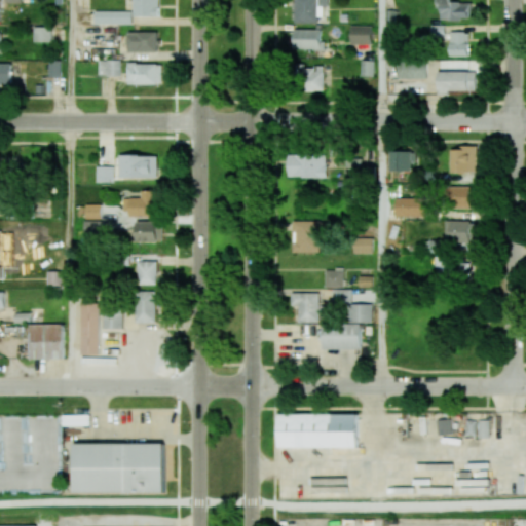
[(159,0),(134,0),(135,17),(160,16),(159,0)]
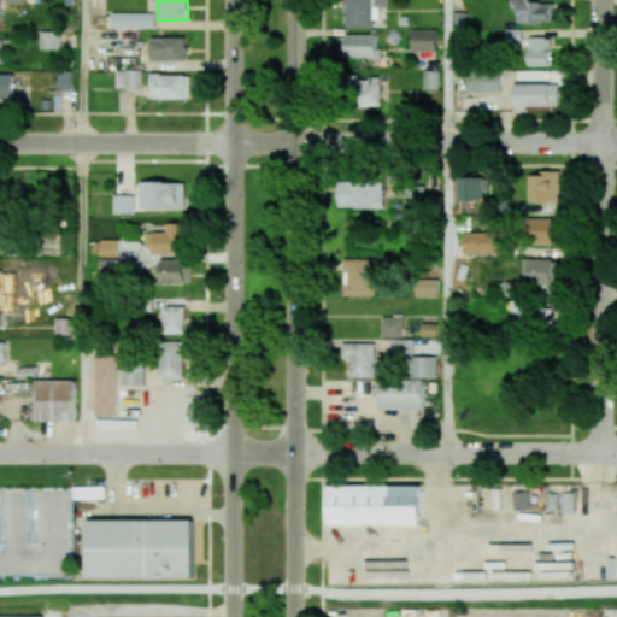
[(345,0),(345,27),(376,27),(376,10),(385,10),(385,0),(345,0)]
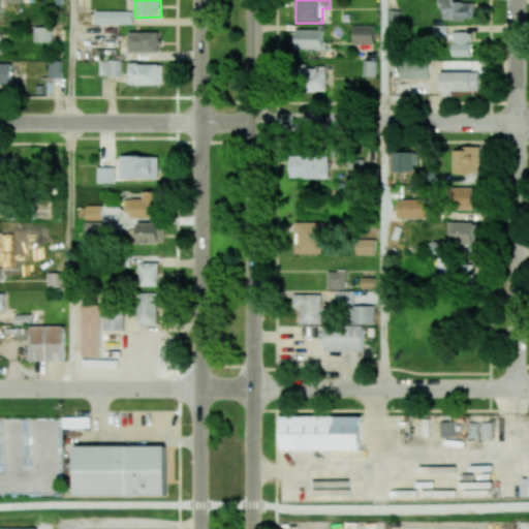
[(453,0),(438,0),(438,5),(443,5),(442,20),(473,20),(474,2),(454,2),(453,0)]
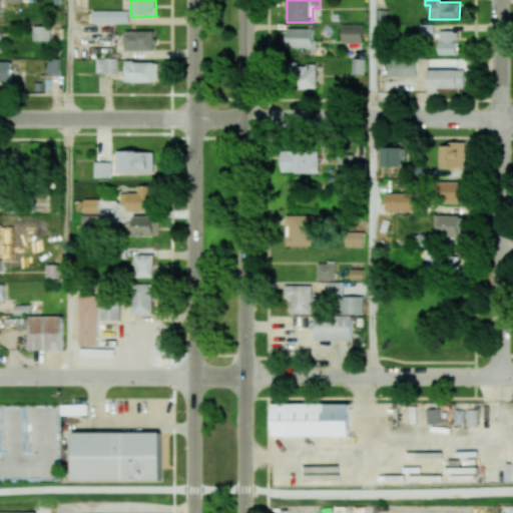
[(129,11),(92,10),(92,22),(129,23),(129,11)]
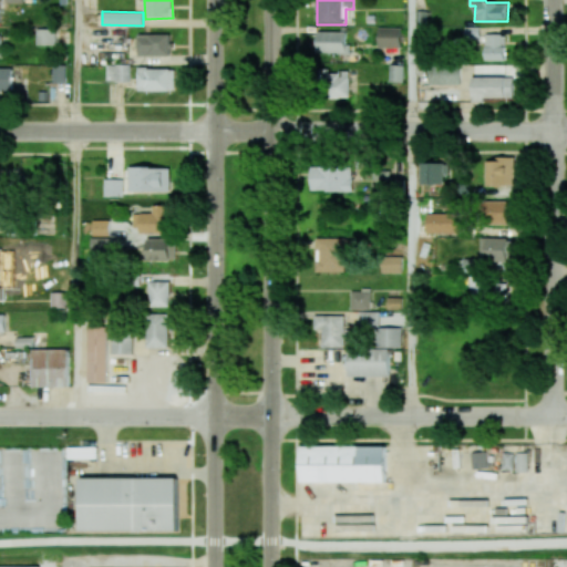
[(378,48),(401,48),(402,28),(379,27),(378,48)]
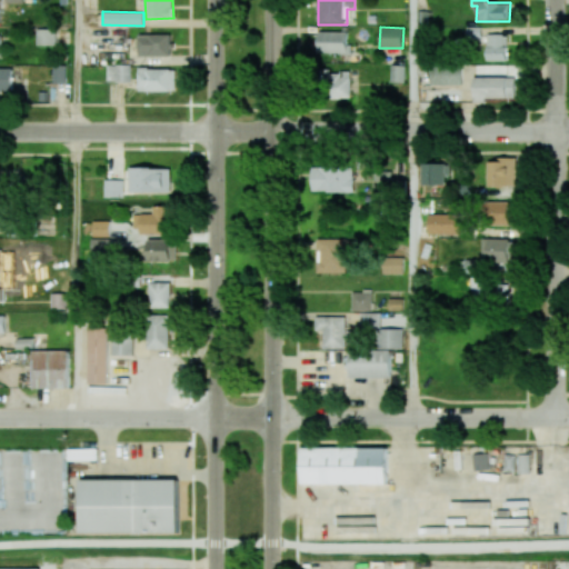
[(348,32),(319,31),(318,52),(347,52),(348,32)]
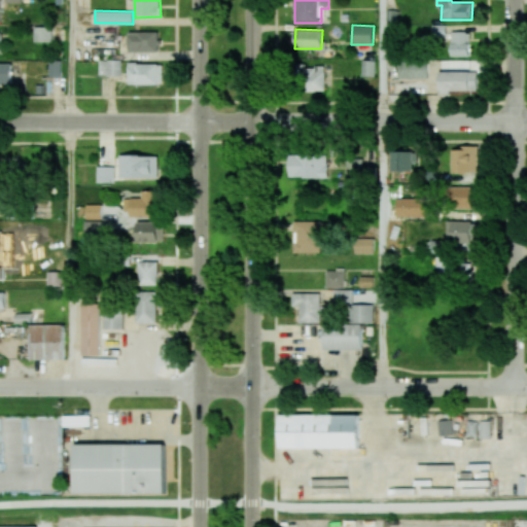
[(128,32),(128,53),(159,51),(157,32),(128,32)]
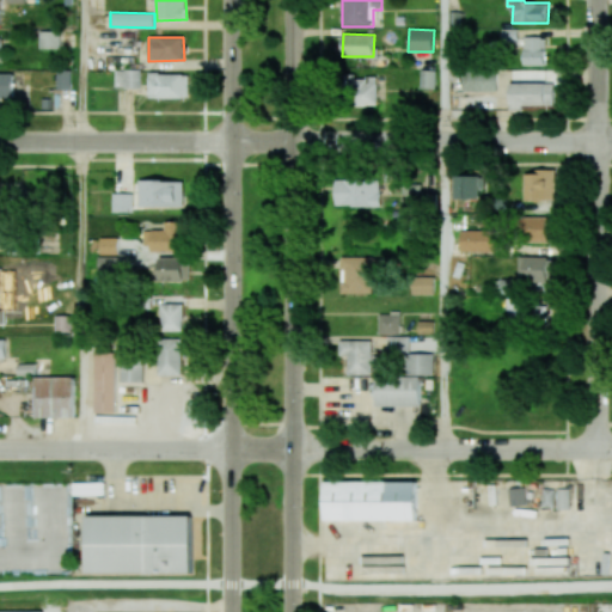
[(524,65),(545,66),(545,37),(525,37),(524,65)]
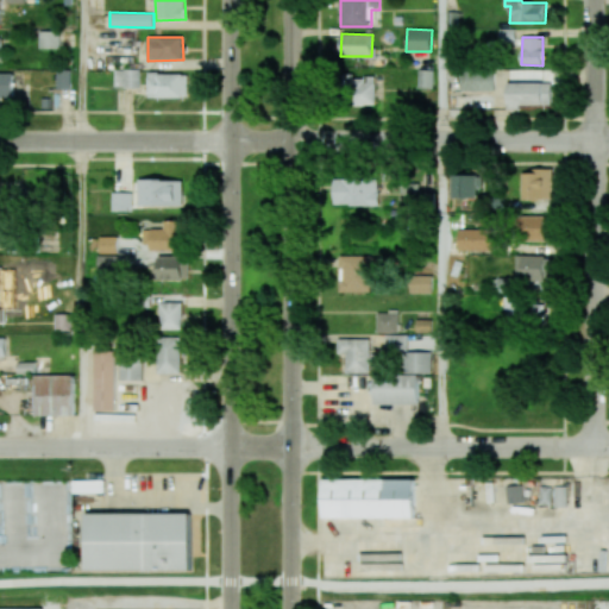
[(114,69),(115,87),(140,87),(140,69),(114,69)]
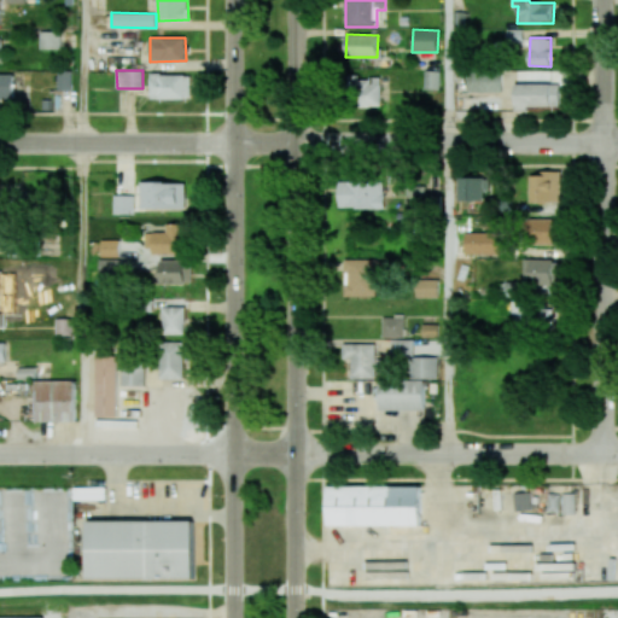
[(424,88),(439,89),(439,71),(424,70),(424,88)]
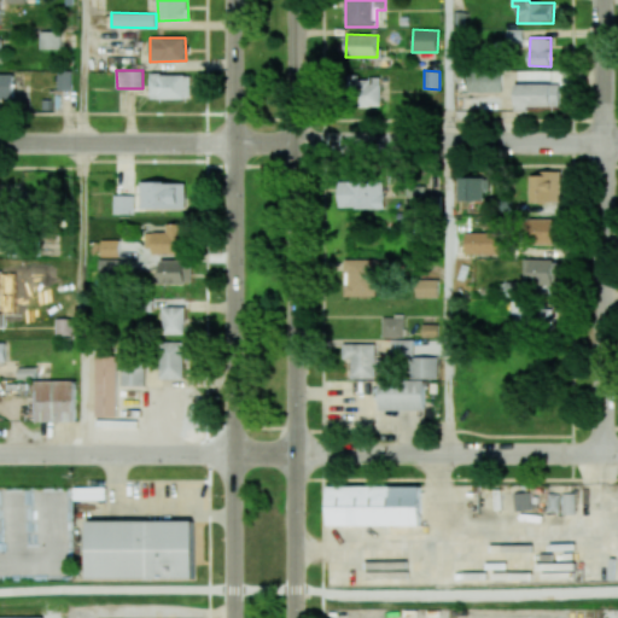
[(467,92),(501,92),(501,73),(468,73),(467,92)]
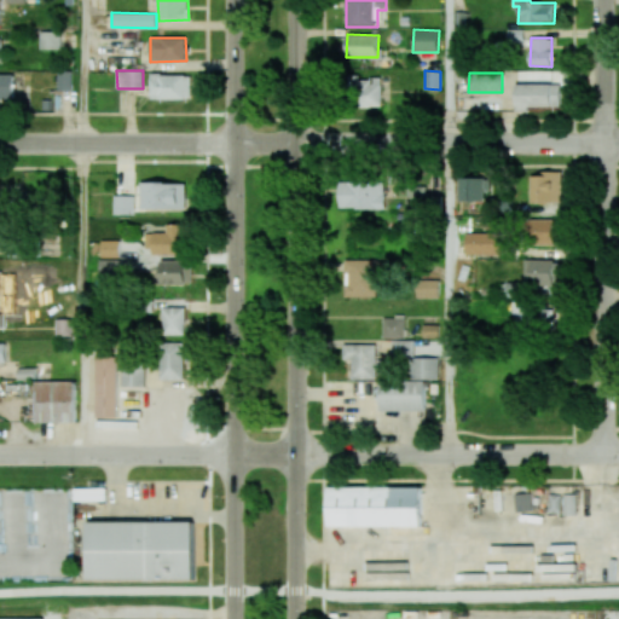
[(13,75),(0,74),(0,98),(13,99),(13,75)]
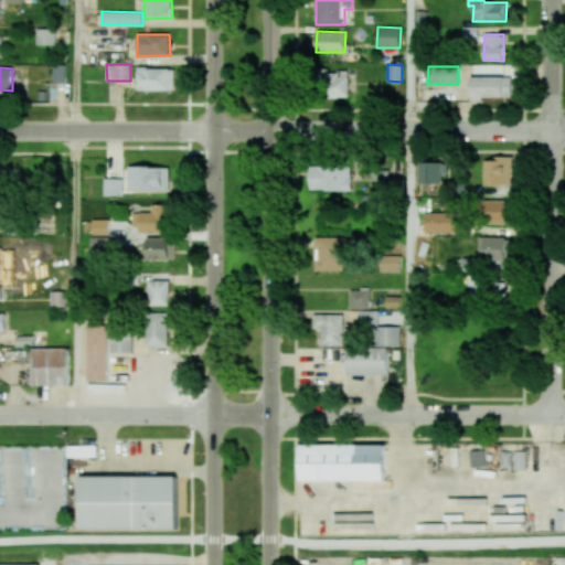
[(174,91),(174,68),(138,67),(137,89),(174,91)]
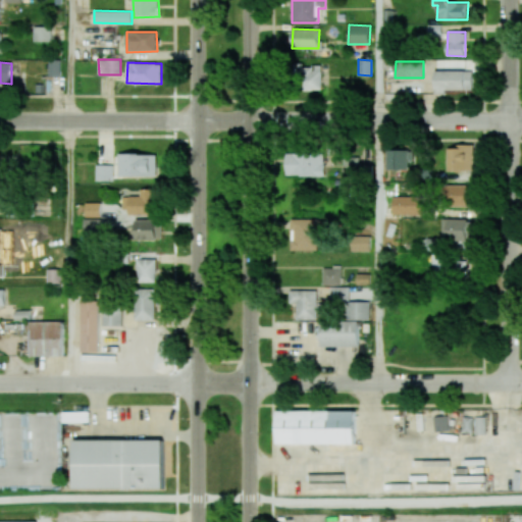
[(322,90),(321,67),(296,67),(297,90),(322,90)]
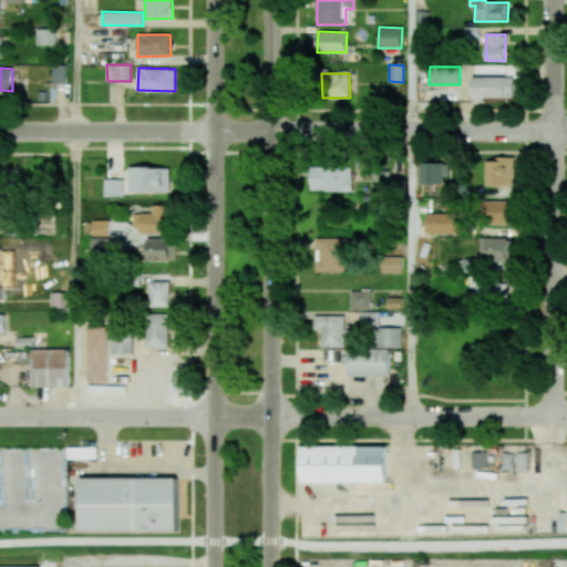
[(513,78),(473,76),(472,102),(482,102),(482,98),(513,98),(513,78)]
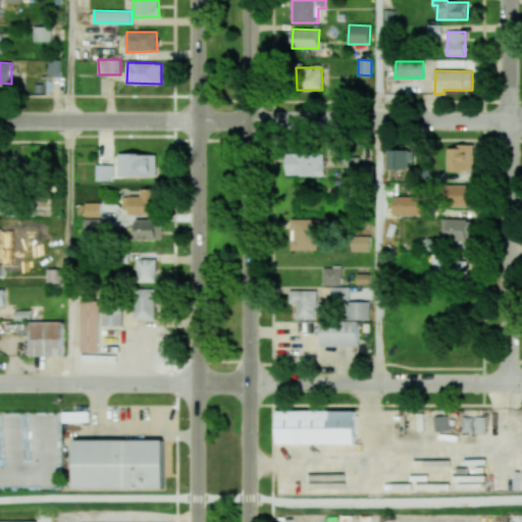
[(474,170),(473,144),(456,145),(456,148),(447,148),(448,171),(474,170)]
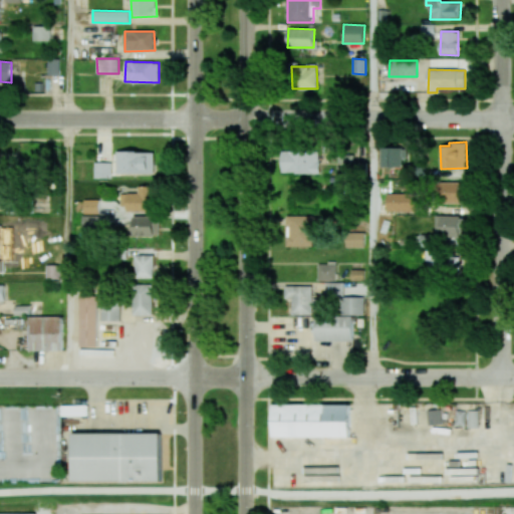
[(402,168),(402,148),(380,148),(380,168),(402,168)]
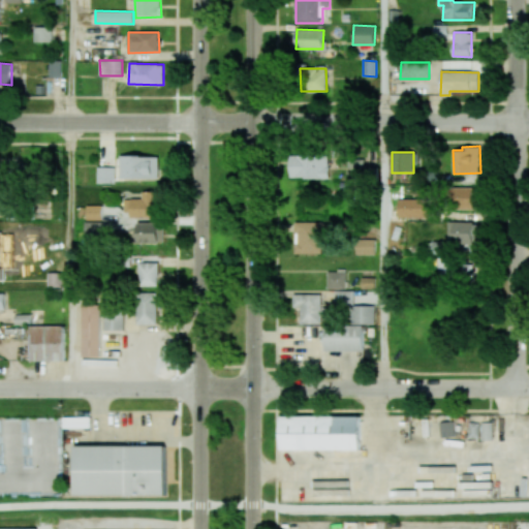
[(289,178),(328,179),(329,156),(289,155),(289,178)]
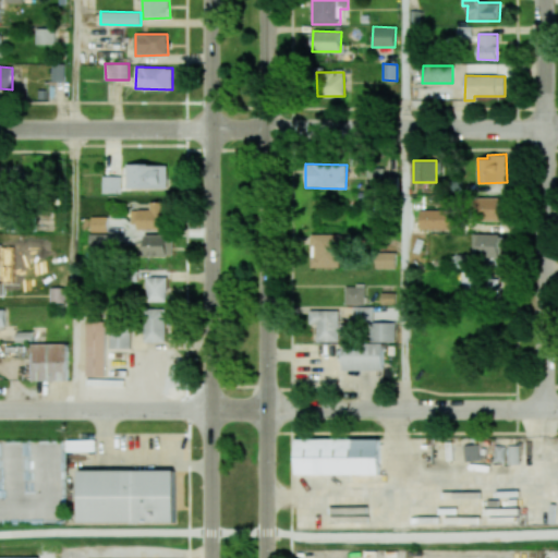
[(126,189),(168,189),(168,165),(128,165),(126,189)]
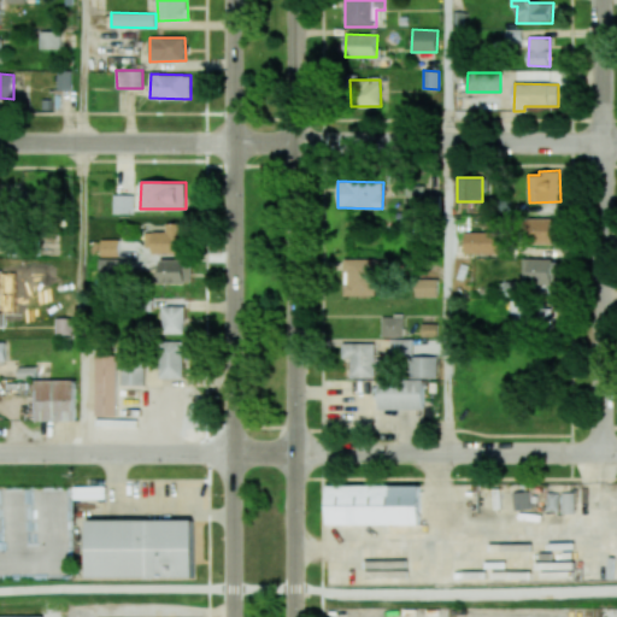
[(405,205),(423,205),(423,184),(405,184),(405,205)]
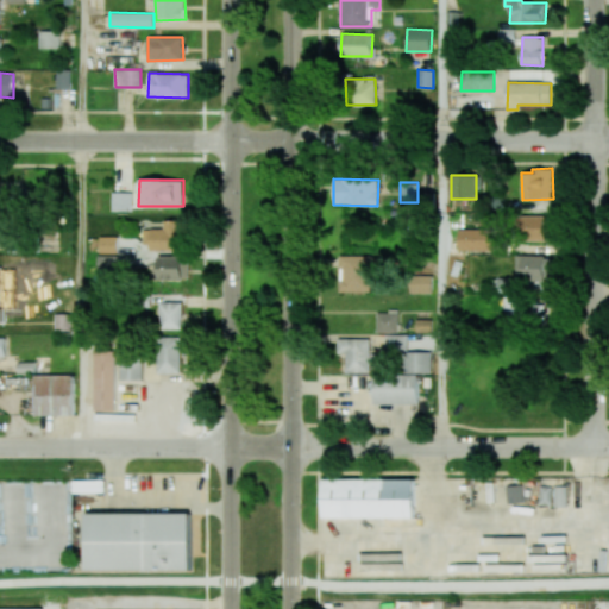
[(132,211),(132,193),(112,192),(112,211),(132,211)]
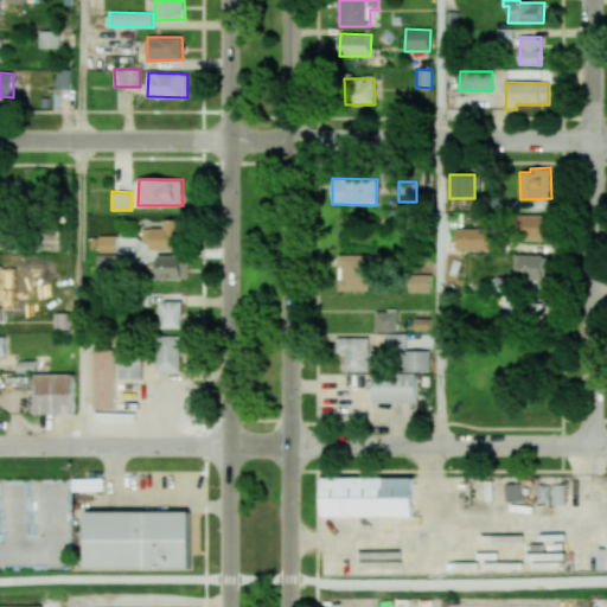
[(543,215),(521,215),(522,241),(543,240),(543,215)]
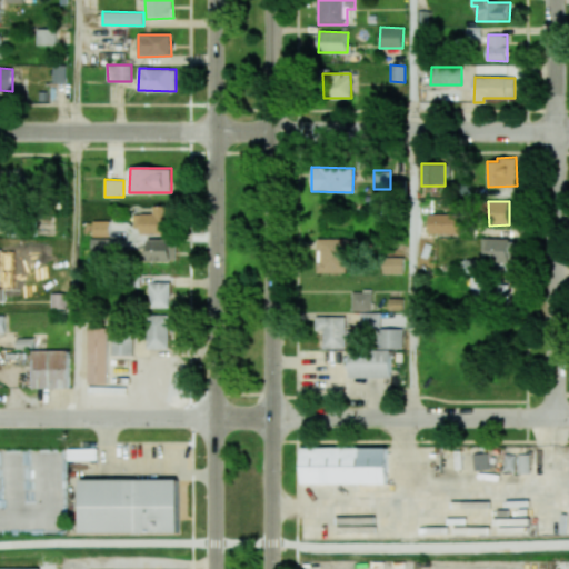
[(428,235),(459,233),(459,213),(428,215),(428,235)]
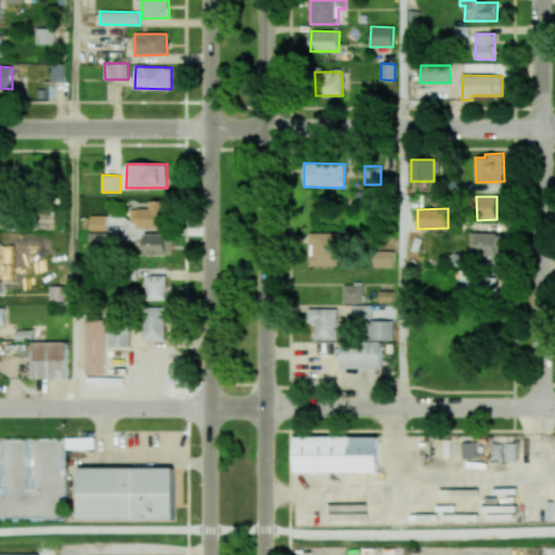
[(106,216),(90,216),(91,231),(106,231),(106,216)]
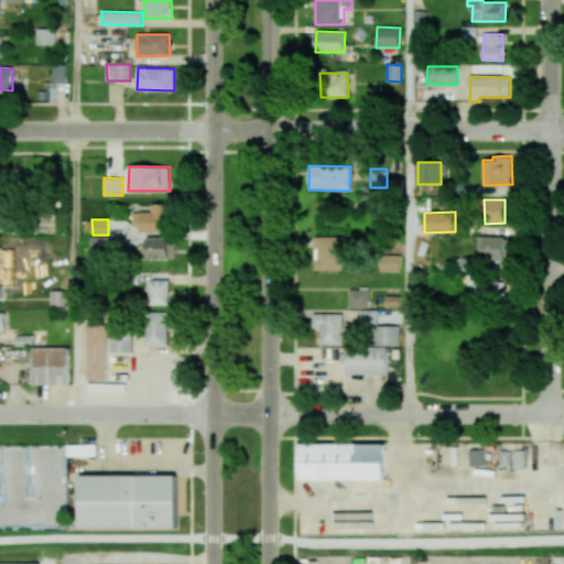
[(314,270),(344,270),(344,236),(314,236),(314,270)]
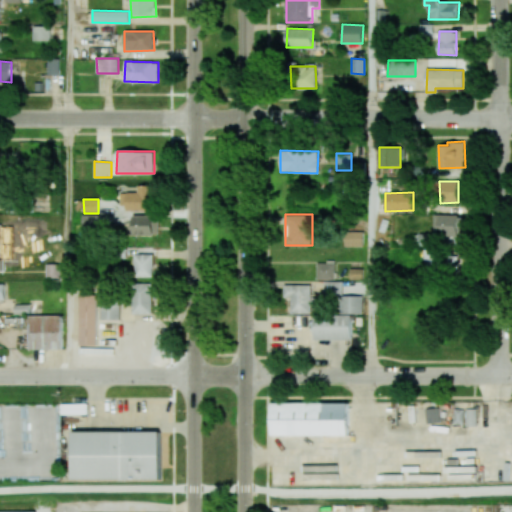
[(99,226),(99,215),(82,216),(82,227),(99,226)]
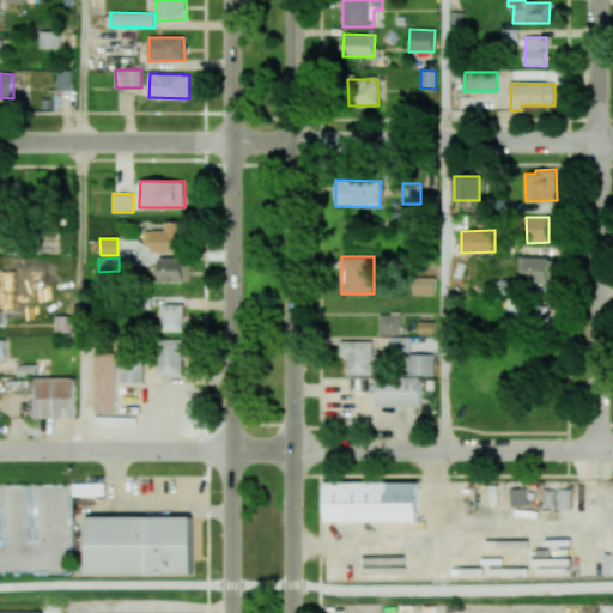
[(519,283),(551,284),(552,258),(519,258),(519,283)]
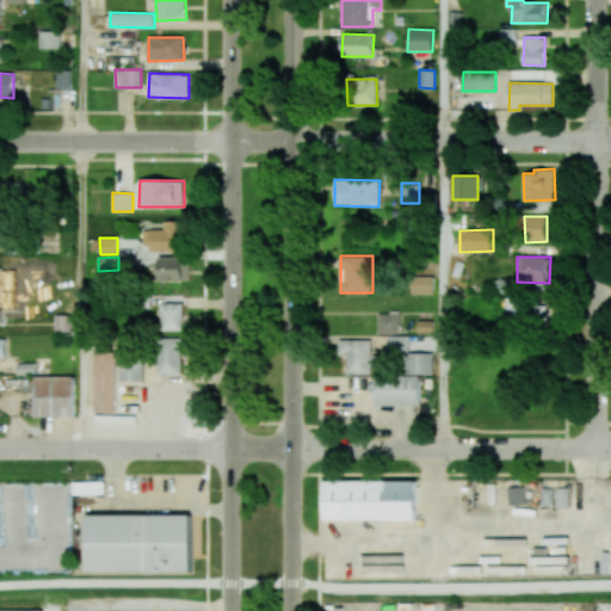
[(159,281),(190,281),(190,258),(159,258),(159,281)]
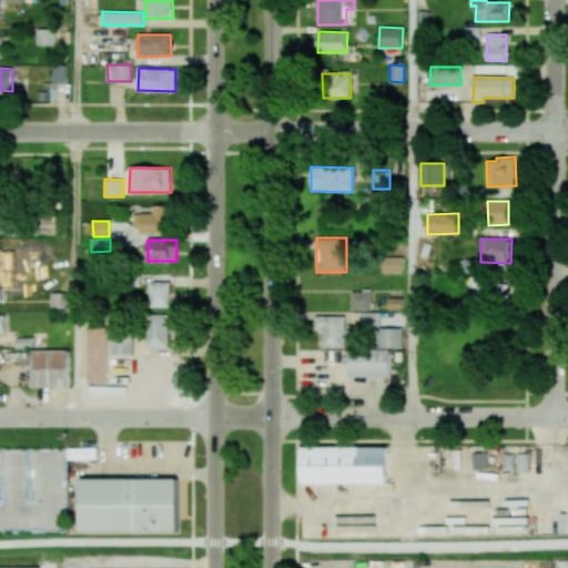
[(383,274),(403,273),(403,256),(383,256),(383,274)]
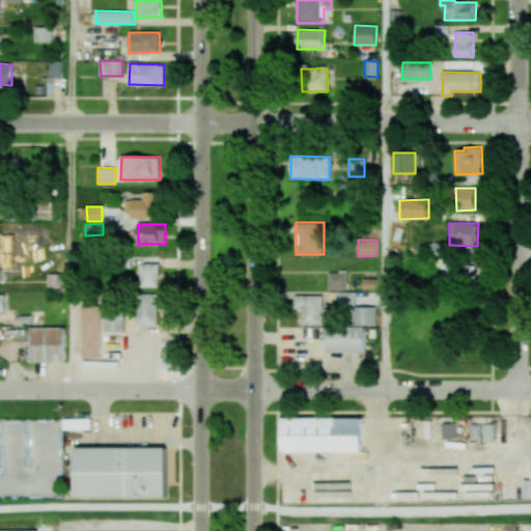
[(440,280),(454,281),(455,260),(440,259),(440,280)]
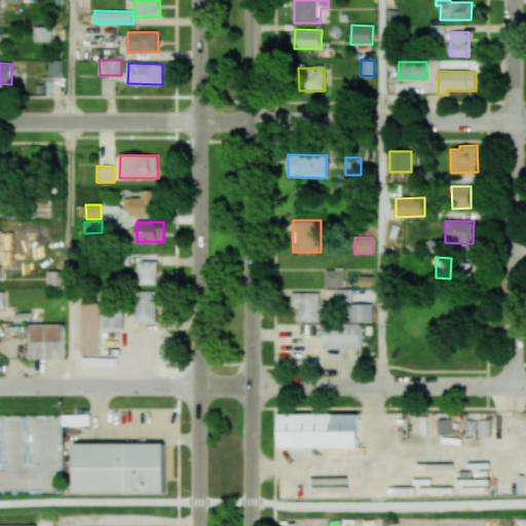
[(157,261),(138,261),(139,285),(157,284),(157,261)]
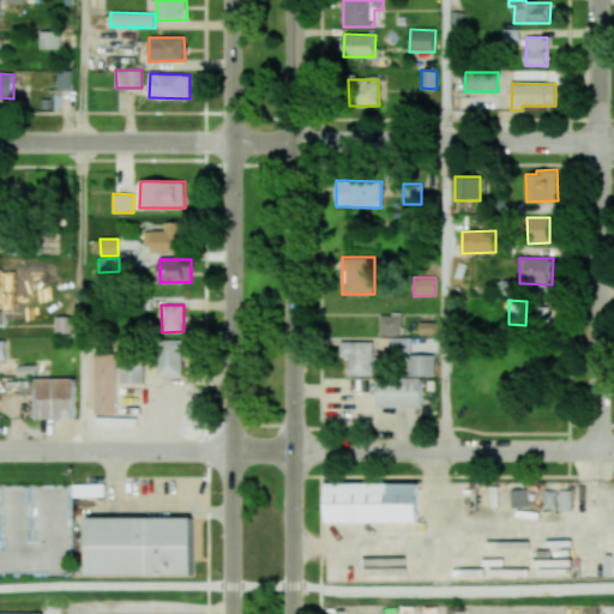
[(55,313),(55,333),(73,333),(73,314),(55,313)]
